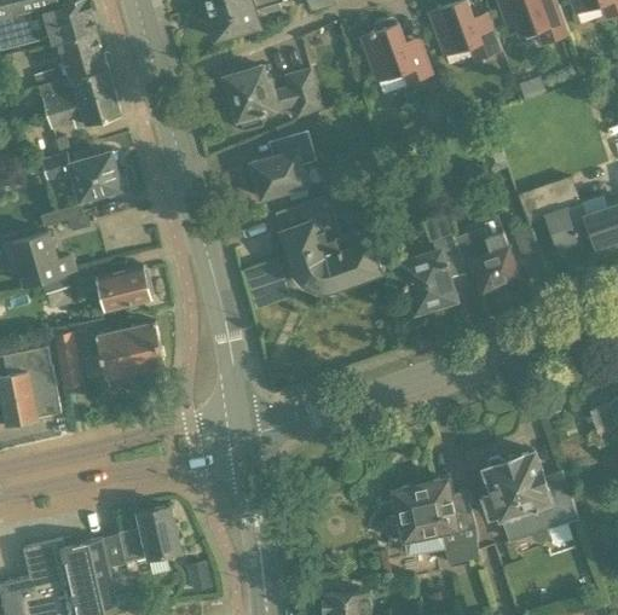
[(52,44),(97,32),(91,13),(94,11),(92,3),(87,1),(86,0),(85,0),(62,6),(63,10),(46,15),(44,9),(58,5),(56,0),(0,0),(0,52),(50,39),(52,44)]
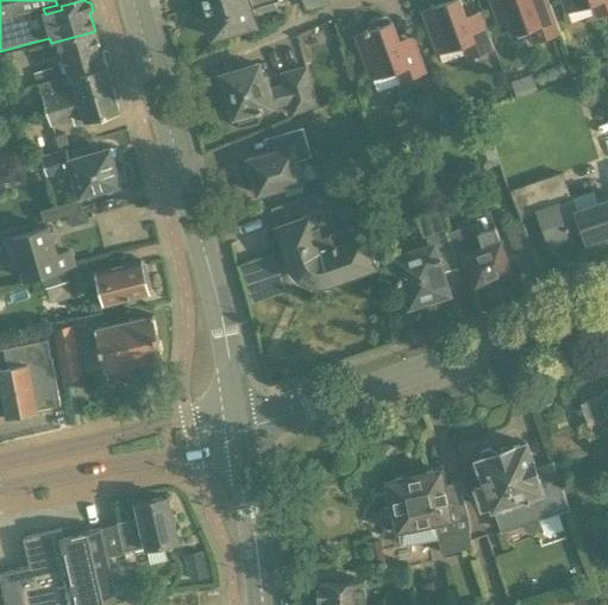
[(229,0),(201,8),(206,23),(202,27),(206,36),(211,38),(211,41),(226,36),(254,27),(249,12),(256,10),(258,17),(276,11),(274,4),(283,0),(229,0)]
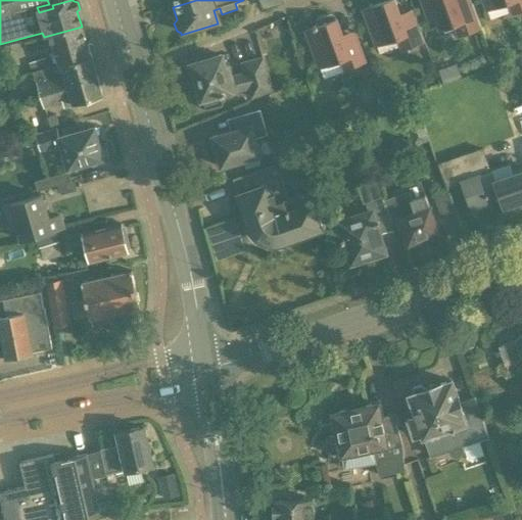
[(480,31),(468,0),(418,0),(426,21),(433,18),(438,33),(453,28),(457,39),(480,31)]
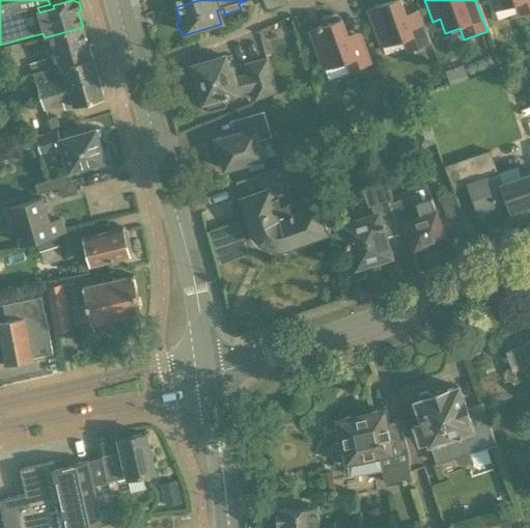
[(529,0),(487,0),(493,14),(514,5),(519,17),(529,12),(529,0)]
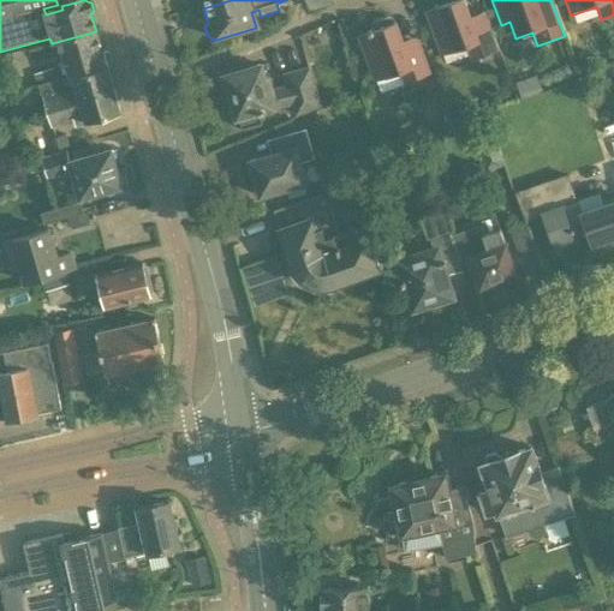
[(498,52),(484,15),(470,21),(463,1),(425,15),(441,58),(465,48),(470,63),(498,52)]
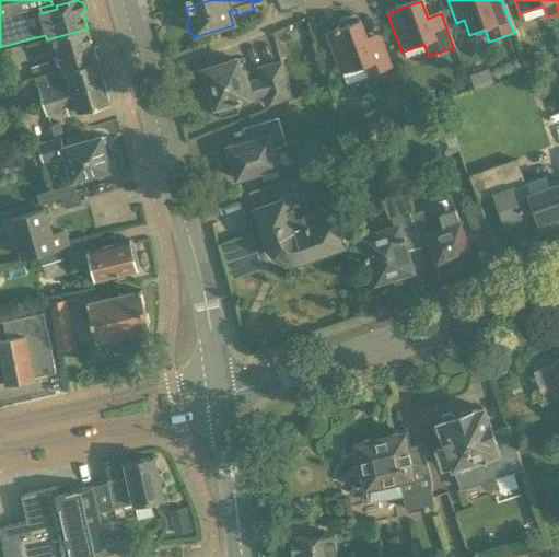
[(334,32),(335,33),(326,36),(340,76),(364,67),(368,77),(391,69),(379,36),(365,41),(360,24),(358,24),(357,21),(352,20),(340,24),(339,27),(339,30),(334,32)]
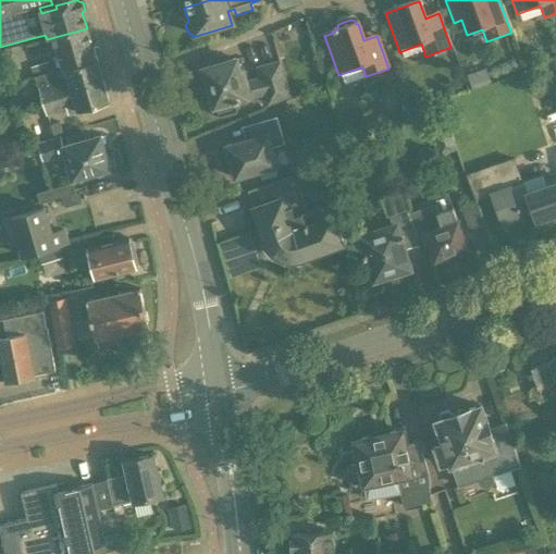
[(61,71),(49,74),(33,79),(34,81),(97,63),(96,60),(98,58),(96,49),(93,48),(87,28),(47,39),(47,41),(52,40),(61,71)]
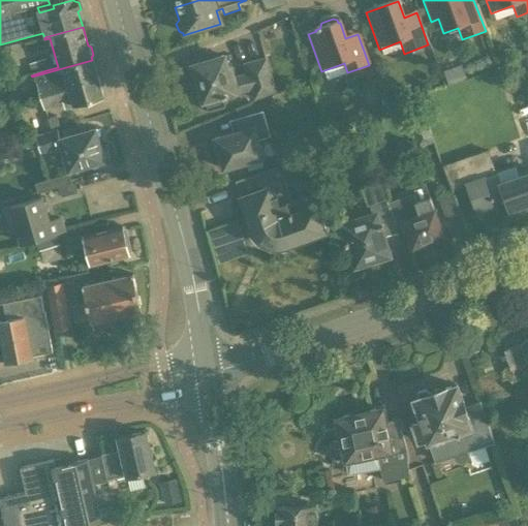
[(245,75),(231,80),(228,69),(226,70),(223,59),(192,68),(197,86),(195,90),(197,97),(200,99),(203,103),(205,103),(208,114),(224,109),(221,98),(236,94),(237,96),(250,92),(253,102),(275,93),(266,59),(243,66),(245,75)]
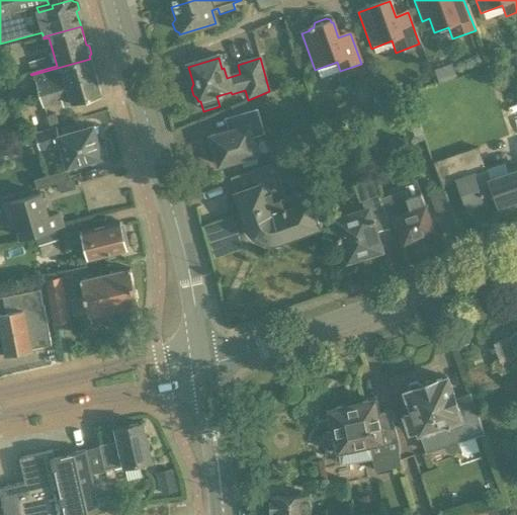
[(96,80),(90,59),(31,75),(34,85),(36,85),(37,91),(53,86),(55,91),(63,89),(62,85),(78,81),(79,85),(96,80)]
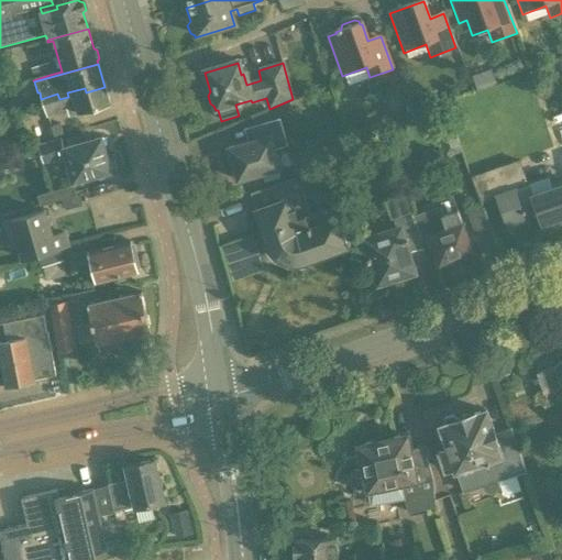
[(110,107),(105,87),(86,92),(85,88),(67,92),(68,97),(59,99),(57,94),(41,99),(46,119),(76,110),(78,116),(110,107)]
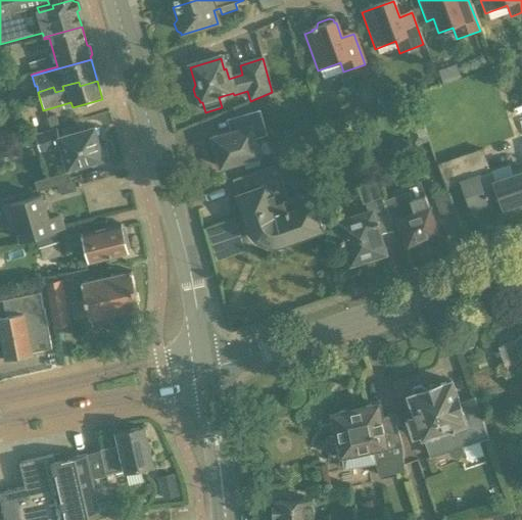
[(225,123),(229,135),(211,139),(207,146),(210,153),(217,156),(220,170),(259,157),(254,141),(266,137),(258,112),(225,123)]
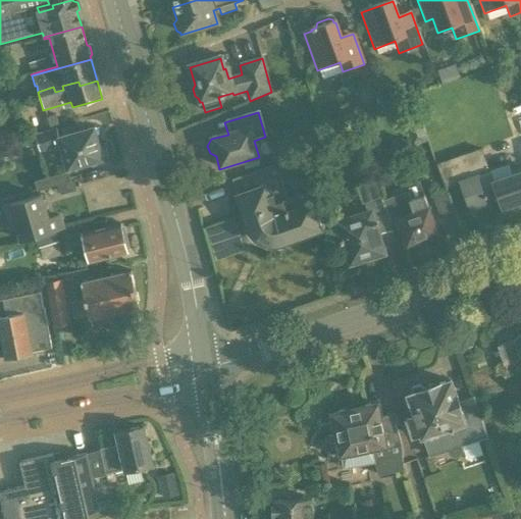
[(35,125),(38,135),(35,136),(39,153),(60,147),(66,170),(93,163),(94,167),(108,164),(104,150),(99,151),(93,128),(57,138),(55,130),(50,132),(47,121),(35,125)]
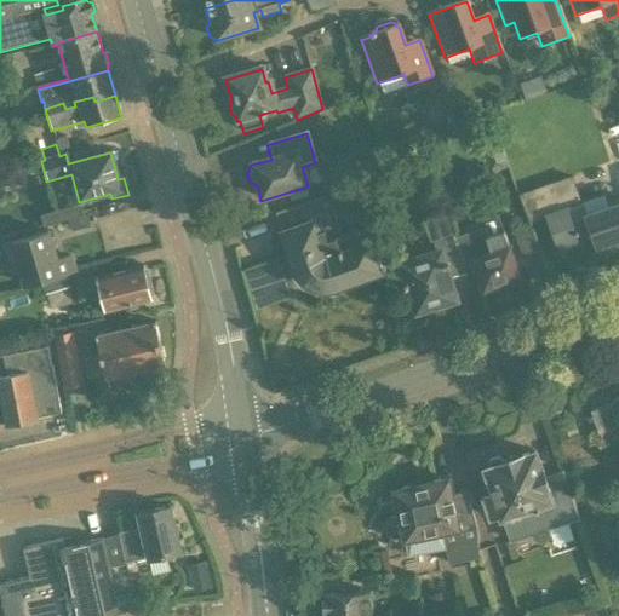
[(350,199),(366,193),(362,185),(360,177),(344,183),(350,199)]
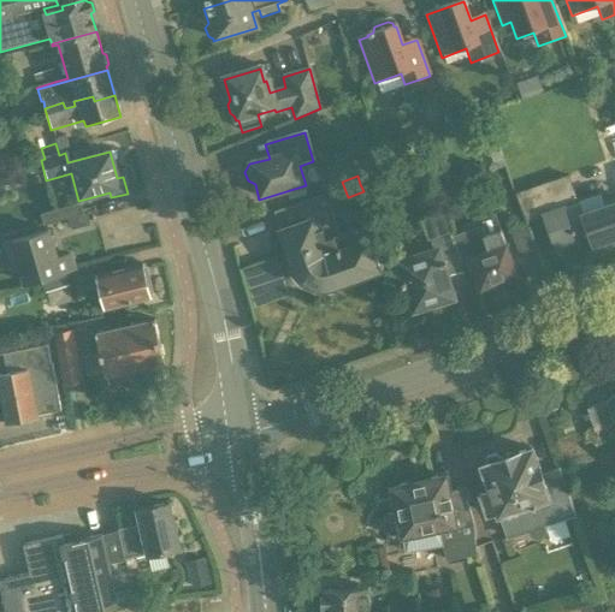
[(614,203),(580,217),(567,178),(514,198),(524,226),(542,220),(554,254),(577,244),(577,243),(587,239),(592,250),(614,242),(614,203)]
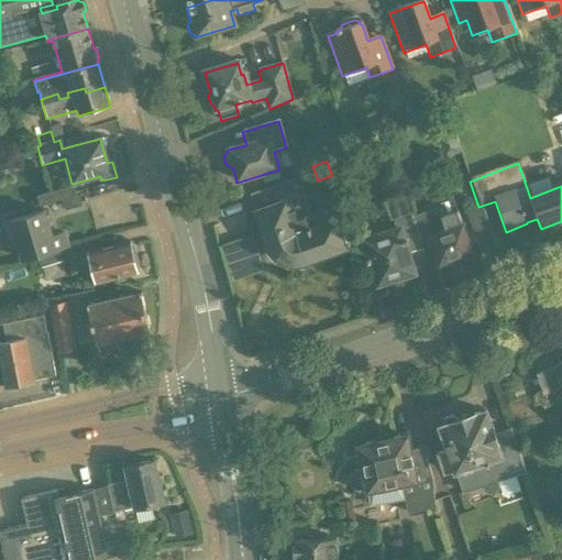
[(327,213),(310,219),(301,194),(311,190),(306,176),(249,196),(267,249),(271,253),(273,256),(275,257),(276,259),(278,261),(281,262),(283,263),(285,264),(287,264),(289,265),(293,265),(298,265),(299,265),(302,264),(343,250),(333,219),(329,220),(327,213)]
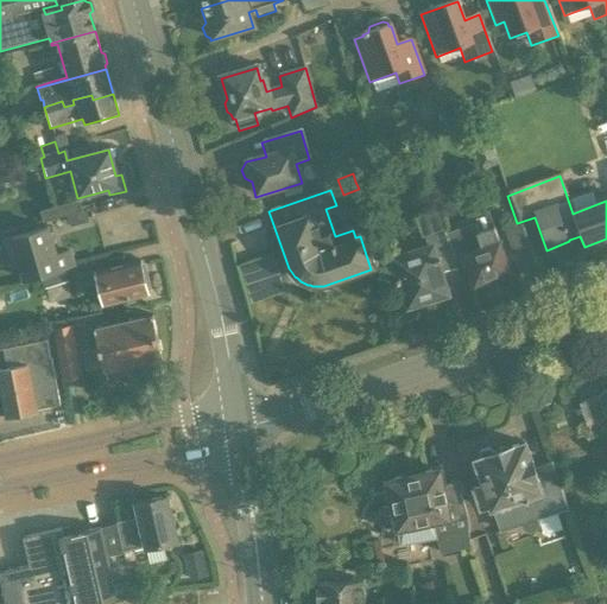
[(43,226),(81,214),(78,202),(39,214),(43,226)]
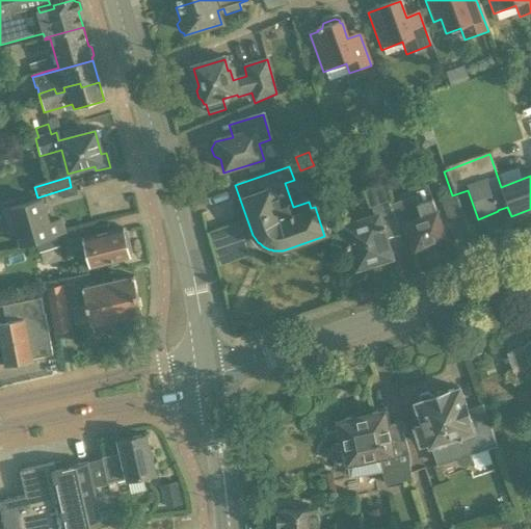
[(365,191),(373,218),(342,228),(355,270),(391,260),(381,231),(398,226),(391,205),(385,185),(365,191)]
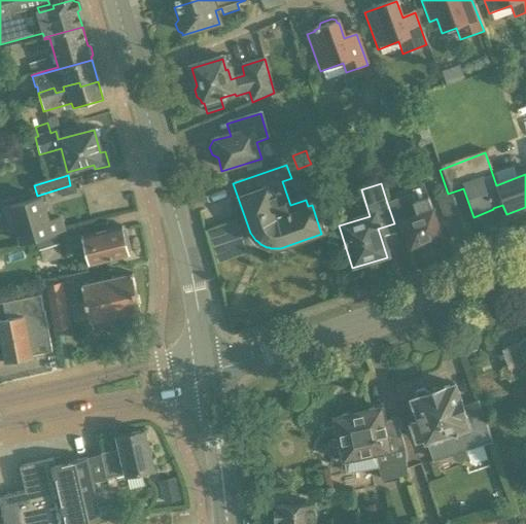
[(411,196),(387,203),(394,223),(400,221),(411,248),(442,238),(432,210),(431,210),(427,198),(414,202),(411,196)]
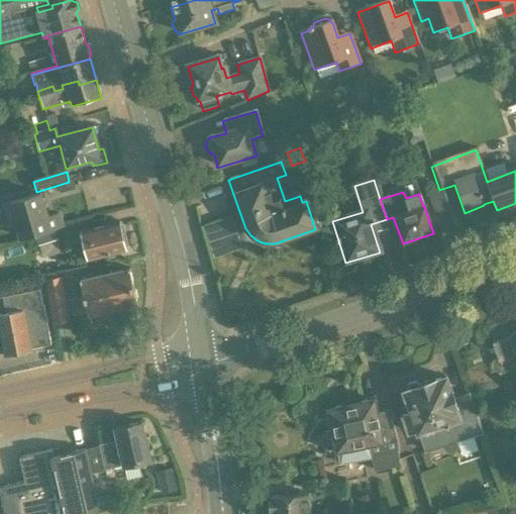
[(427,196),(434,217),(445,214),(438,192),(427,196)]
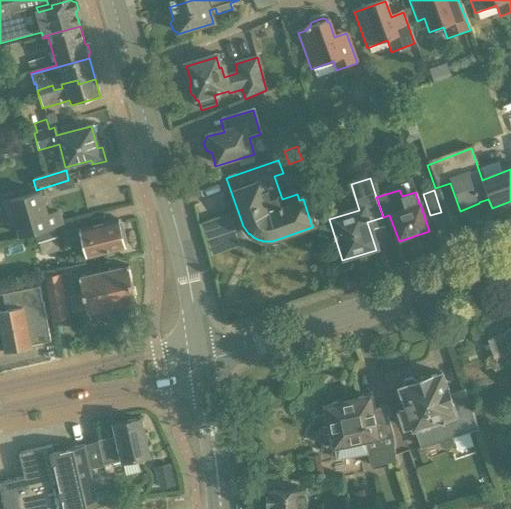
[(39,194),(12,201),(12,200),(1,204),(8,228),(17,225),(20,237),(61,225),(58,214),(46,217),(39,194)]
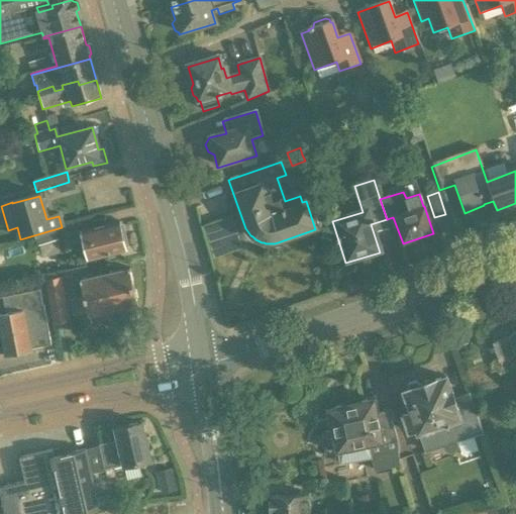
[(82,234),(82,235),(64,239),(67,252),(85,248),(88,261),(125,251),(118,225),(82,234)]
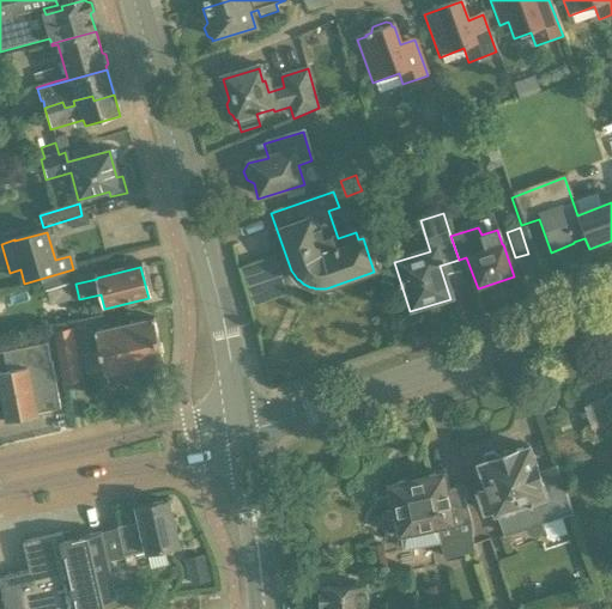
[(162,373),(159,364),(163,363),(153,320),(95,334),(104,376),(126,371),(128,382),(162,373)]
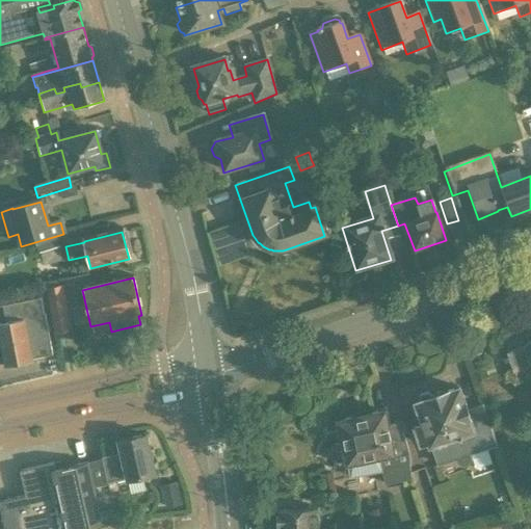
[(71,333),(62,287),(46,289),(54,336),(71,333)]
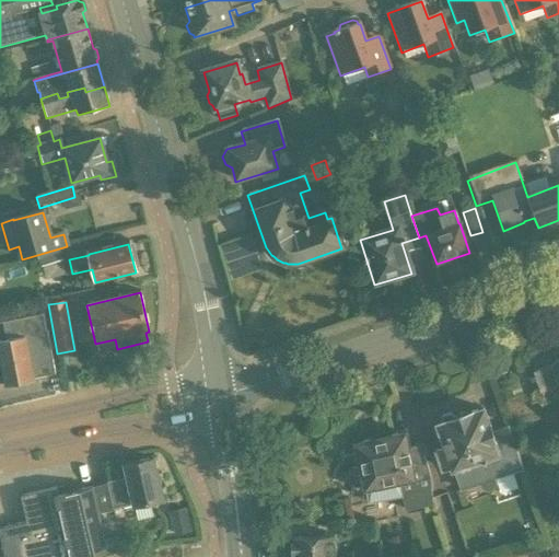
[(0,352),(7,385),(9,385),(9,384),(32,380),(32,381),(35,380),(34,378),(26,339),(27,339),(26,337),(24,337),(0,343),(0,341),(0,352)]
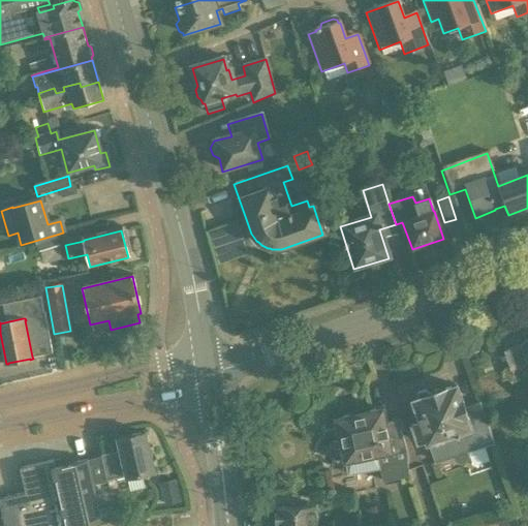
[(527,341),(521,344),(522,346),(503,351),(509,371),(527,365),(527,341)]
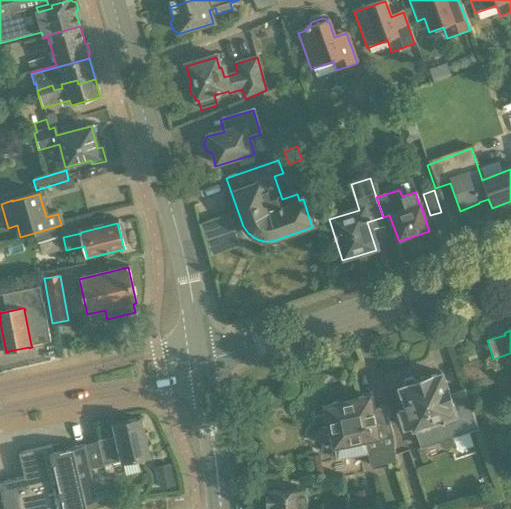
[(399,389),(406,408),(396,411),(403,431),(413,428),(420,449),(438,443),(438,445),(439,447),(441,449),(443,449),(445,450),(447,449),(449,448),(451,447),(452,445),(452,443),(452,441),(451,439),(477,430),(463,391),(449,396),(441,374),(415,383),(411,379),(403,382),(401,388),(399,389)]
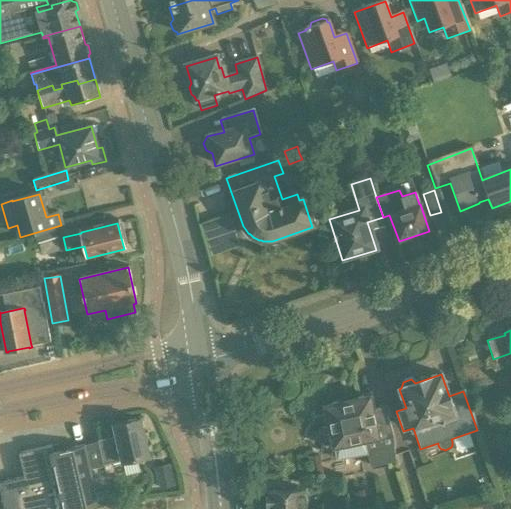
[(325,408),(330,428),(320,430),(317,436),(319,445),(324,447),(334,446),(337,461),(367,455),(369,468),(395,462),(392,435),(383,410),(372,412),(369,398),(325,408)]
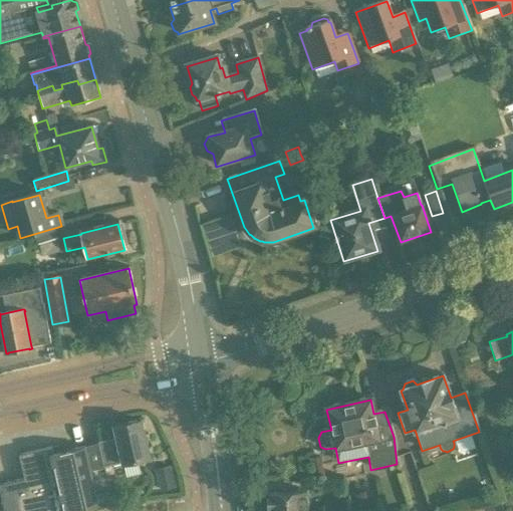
[(114,430),(116,440),(97,445),(97,447),(103,470),(122,465),(122,467),(150,461),(141,424),(114,430)]
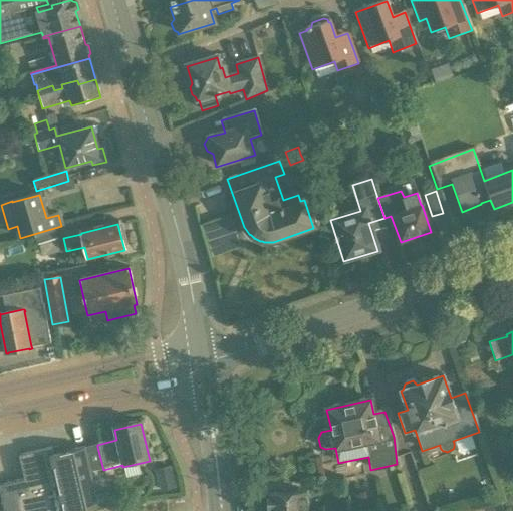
[(97,447),(84,450),(90,476),(104,473),(103,470),(97,447)]
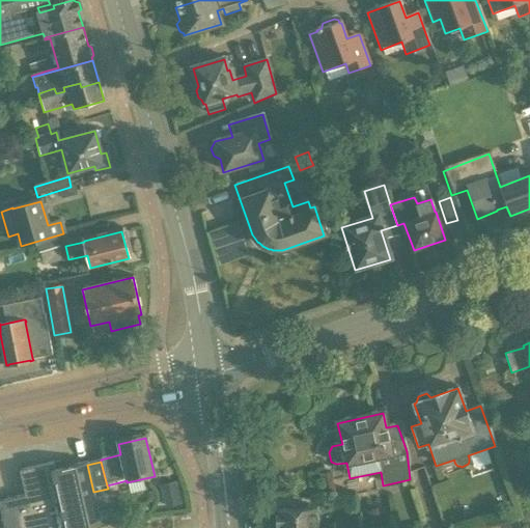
[(96,527),(101,526),(93,492),(87,465),(55,472),(53,465),(20,473),(27,507),(0,512),(3,527),(96,527)]
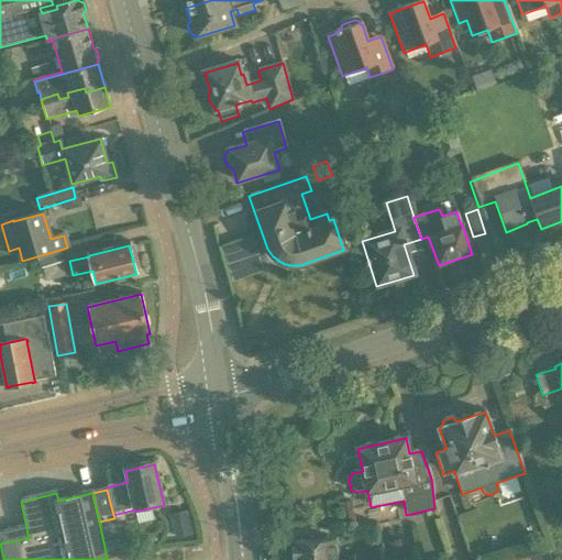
[(337,559),(335,539),(290,544),(291,559),(337,559)]
